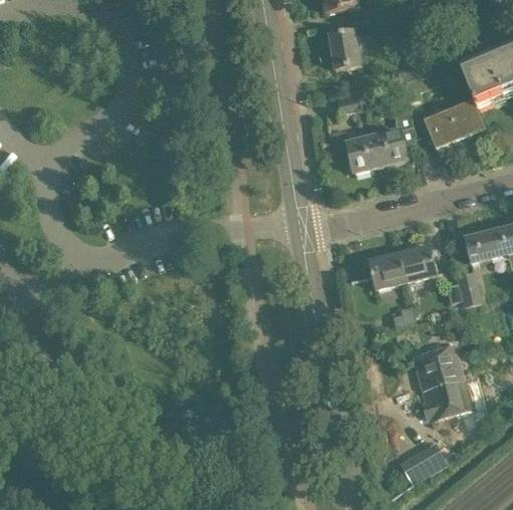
[(323,0),(325,14),(357,9),(355,0),(323,0)]
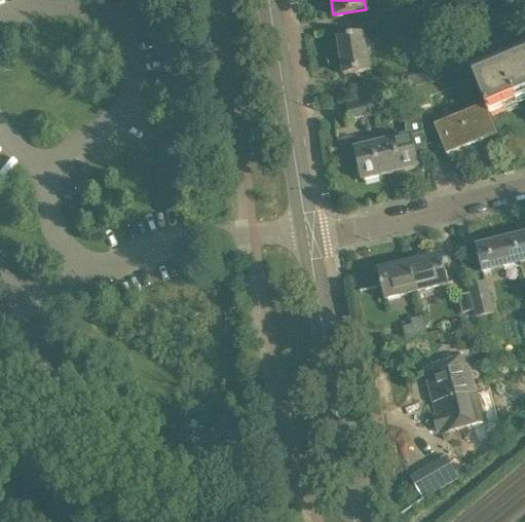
[(363,32),(336,36),(342,72),(368,68),(363,32)]
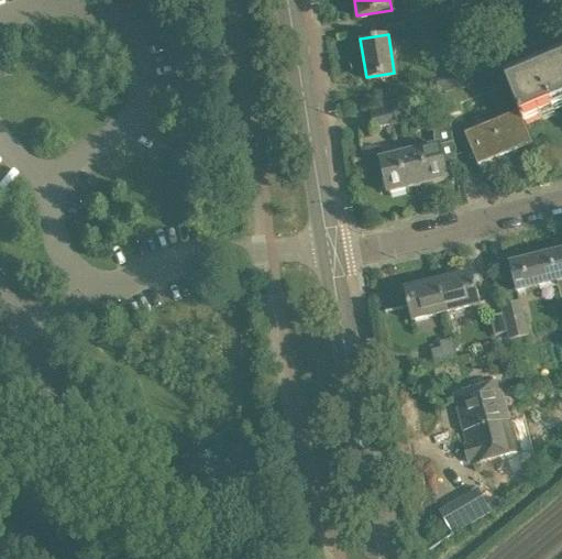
[(561,57),(507,80),(519,110),(522,119),(524,120),(561,103),(561,57)]
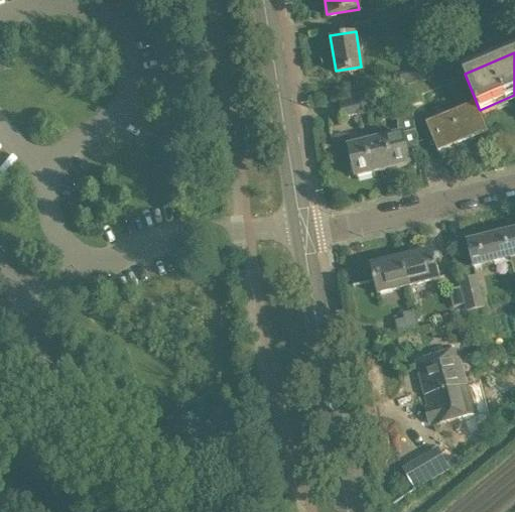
[(421,93),(428,90),(425,78),(408,82),(411,102),(422,100),(421,93)]
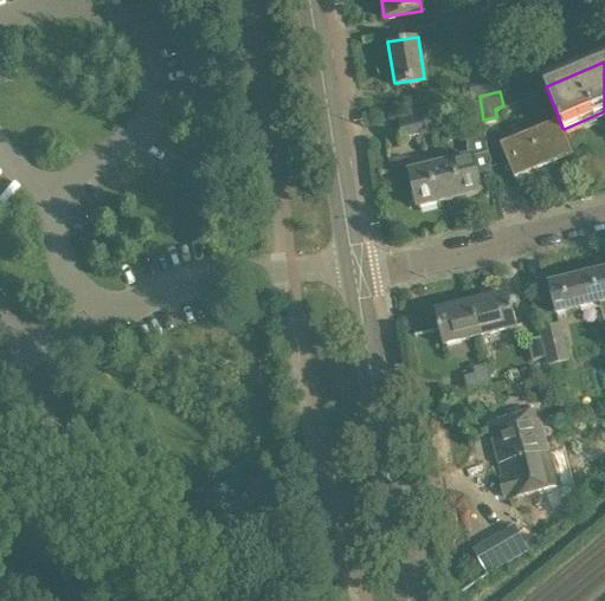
[(476,99),(461,103),(465,120),(481,115),(476,99)]
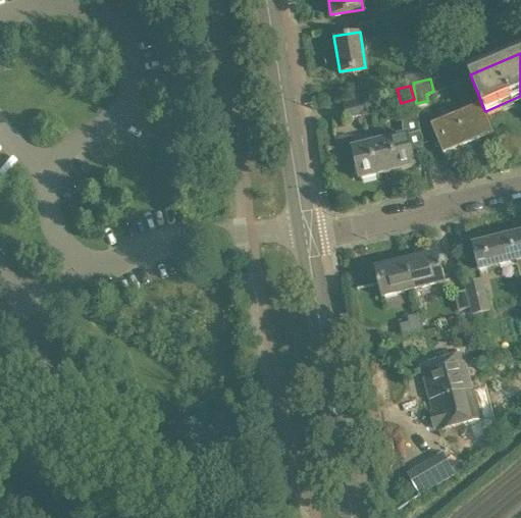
[(372,108),(368,93),(357,95),(357,96),(342,100),(346,115),(372,108)]
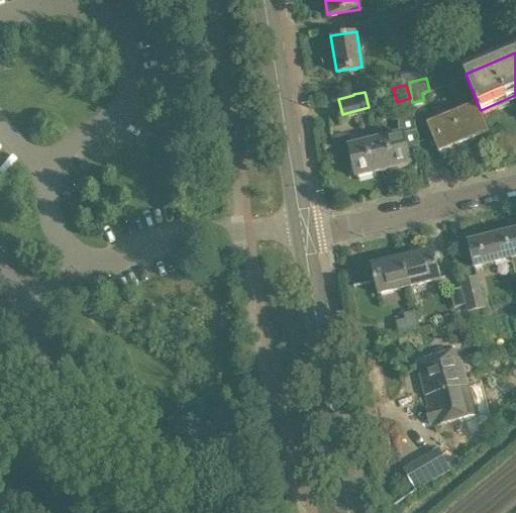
[(480,109),(477,101),(451,111),(463,140),(489,130),(481,110),(480,109)]
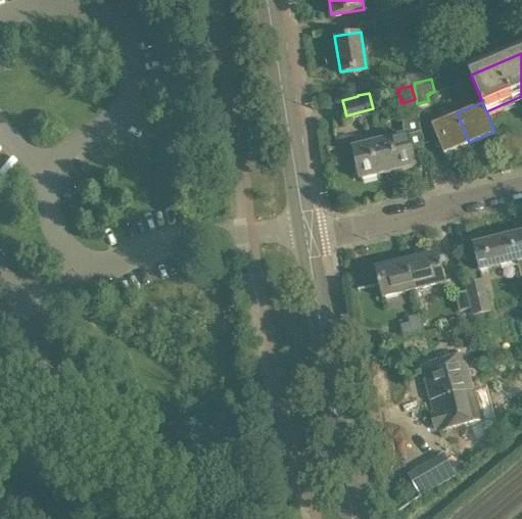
[(469,142),(457,112),(431,123),(443,152),(469,142)]
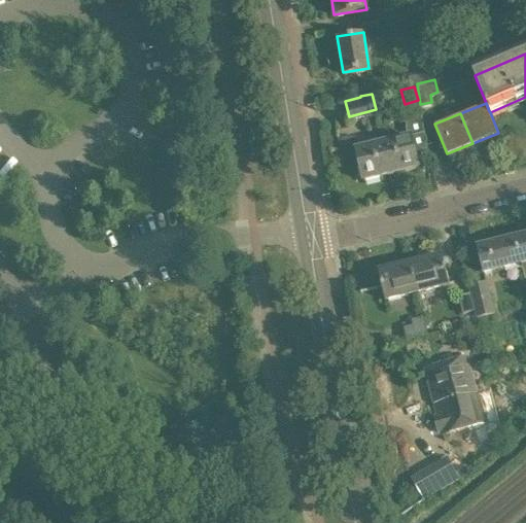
[(410,133),(382,140),(389,172),(418,165),(410,133)]
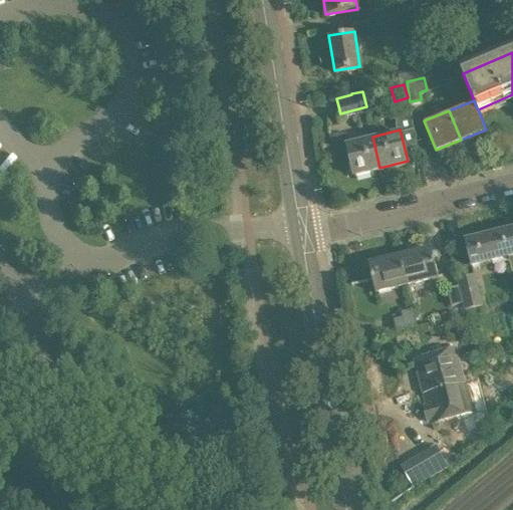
[(344,143),(343,131),(327,132),(328,144),(344,143)]
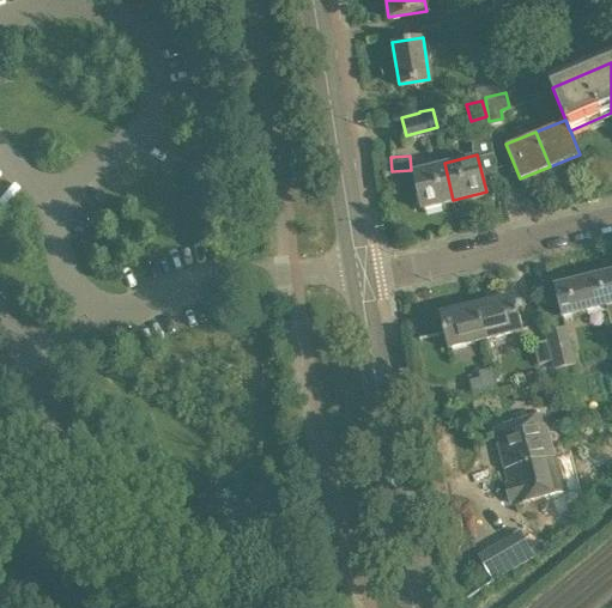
[(423,207),(453,200),(444,163),(413,170),(423,207)]
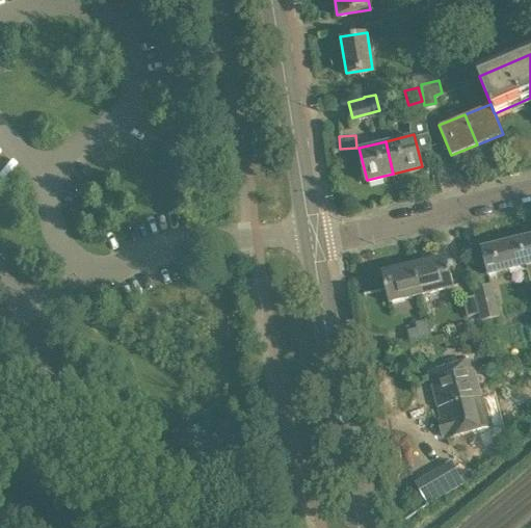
[(530,233),(519,237),(526,264),(529,280),(530,279),(530,233)]
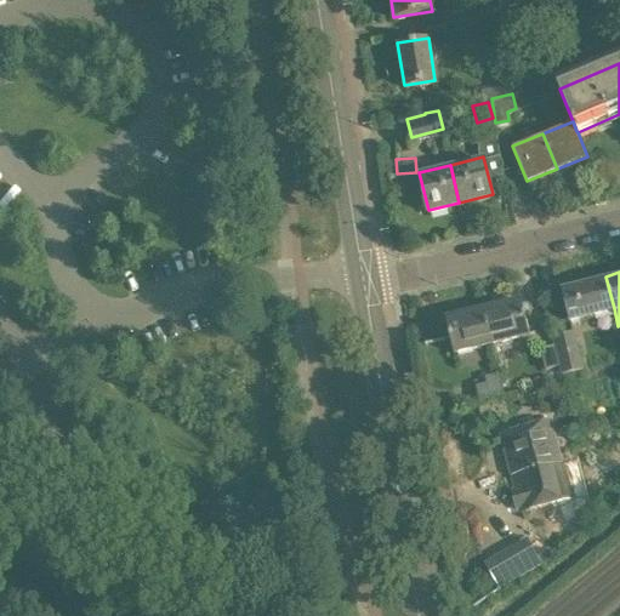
[(614,308),(606,277),(561,287),(568,319),(614,308)]
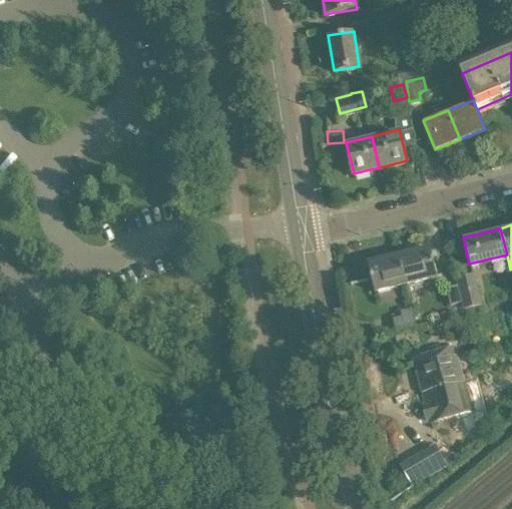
[(398,253),(405,282),(437,274),(430,245),(398,253)]
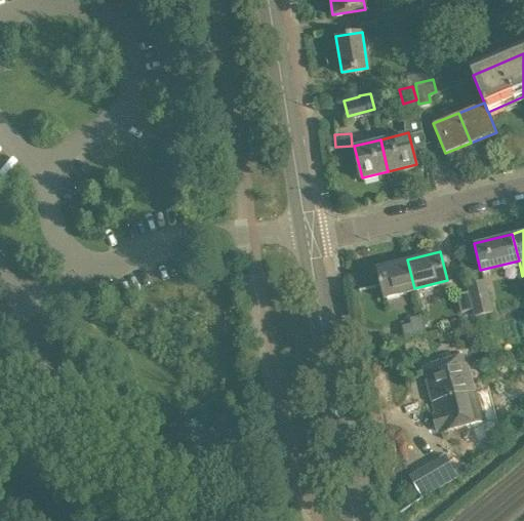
[(414,288),(407,259),(375,268),(383,296),(414,288)]
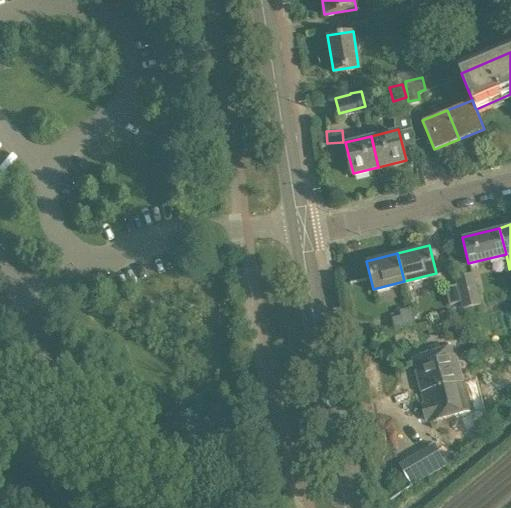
[(456,282),(460,299),(462,306),(463,306),(465,311),(474,309),(473,304),(481,302),(473,271),(454,275),(456,282)]
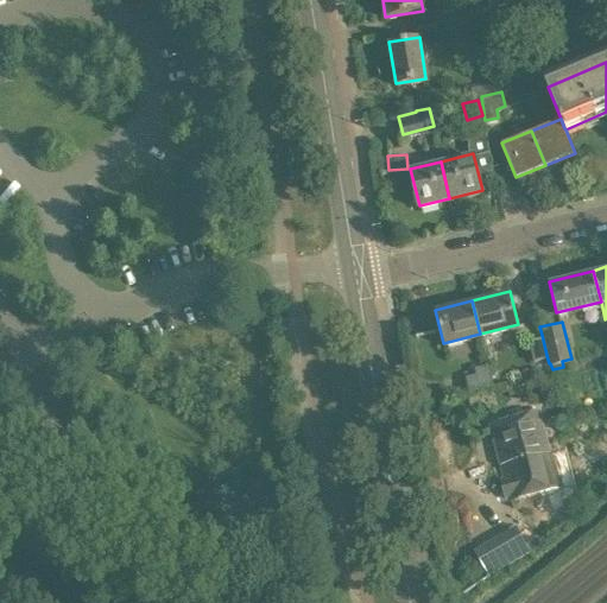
[(549,363),(547,355),(542,335),(528,338),(533,360),(537,375),(550,372),(549,363)]
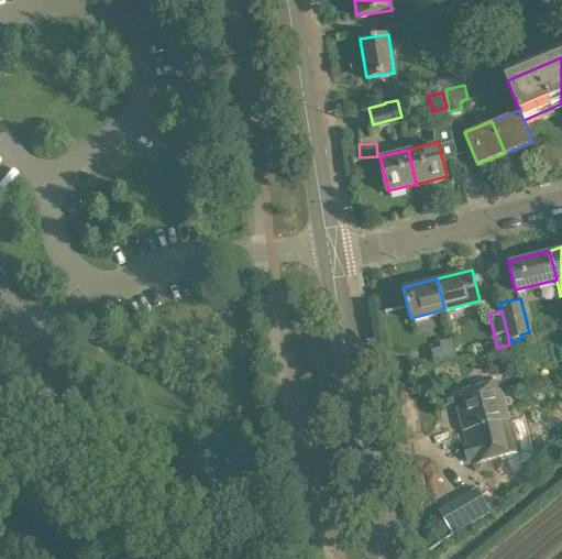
[(434,360),(455,354),(451,337),(439,339),(441,346),(431,348),(434,360)]
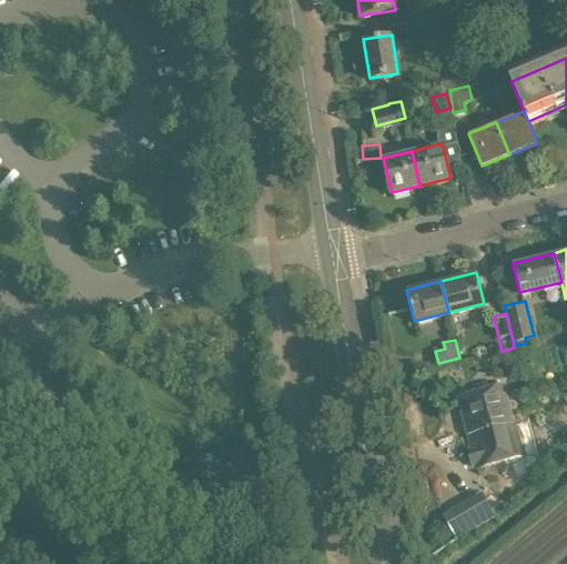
[(475,465),(508,455),(514,474),(526,470),(520,451),(503,381),(457,395),(475,465)]
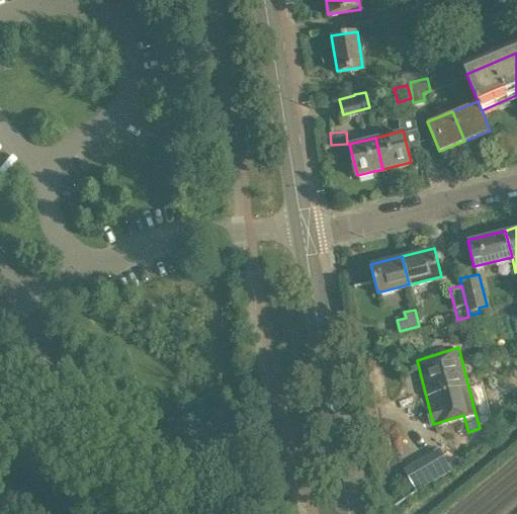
[(416,489),(451,467),(438,447),(403,467),(416,489)]
